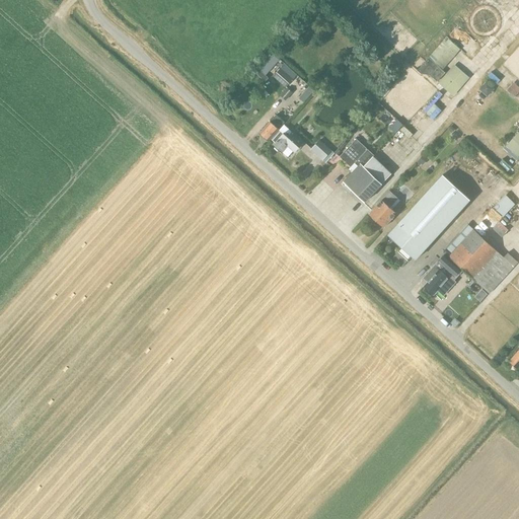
[(420,67),(437,82),(446,72),(443,69),(461,49),(447,35),(420,67)]
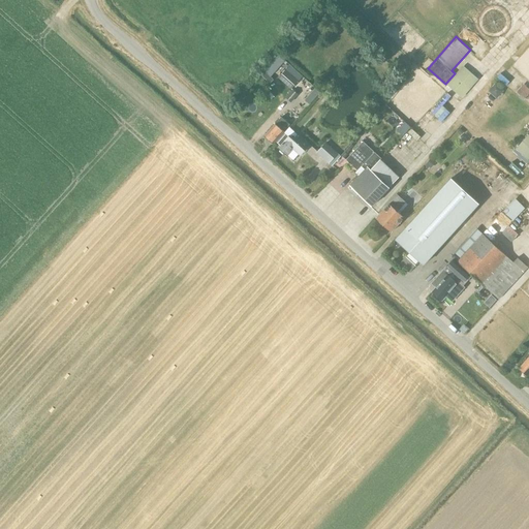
[(261,73),(269,80),(287,60),(280,54),(261,73)]
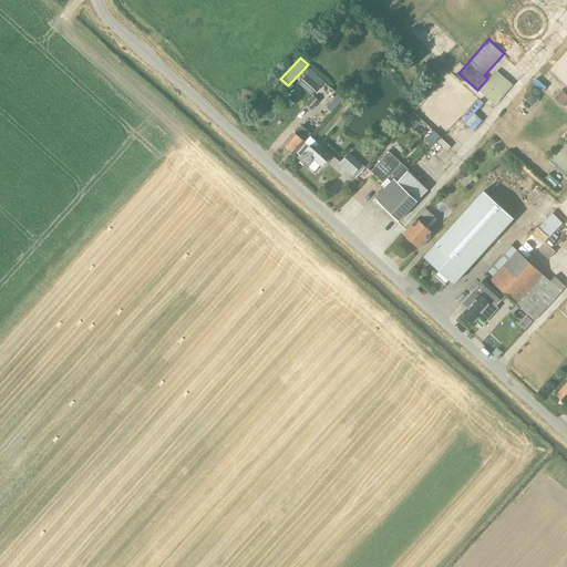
[(495,104),(514,84),(497,69),(478,89),(495,104)]
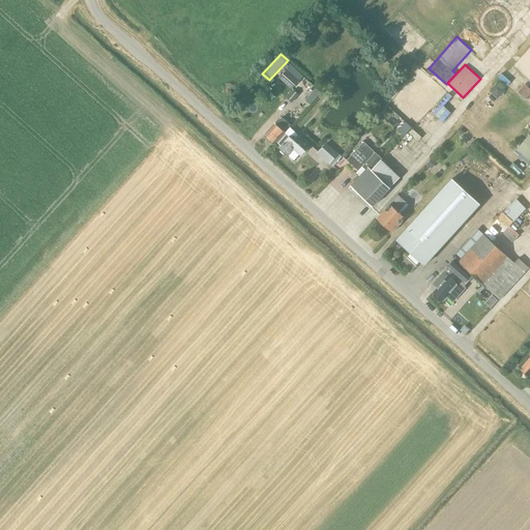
[(299,81),(286,69),(280,78),(292,89),(299,81)]
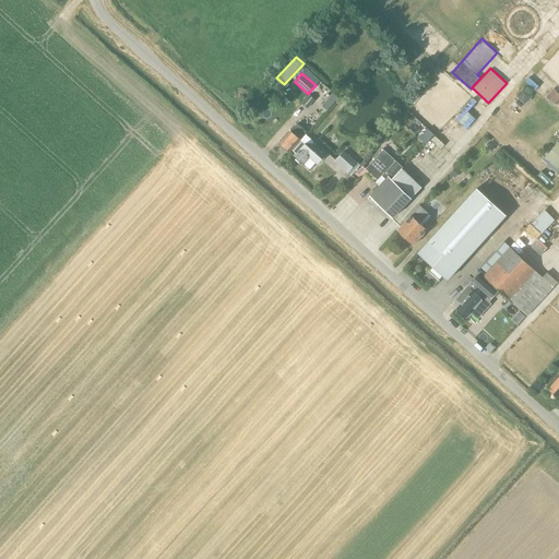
[(339,97),(326,86),(321,93),(328,98),(323,104),(329,108),(339,97)]
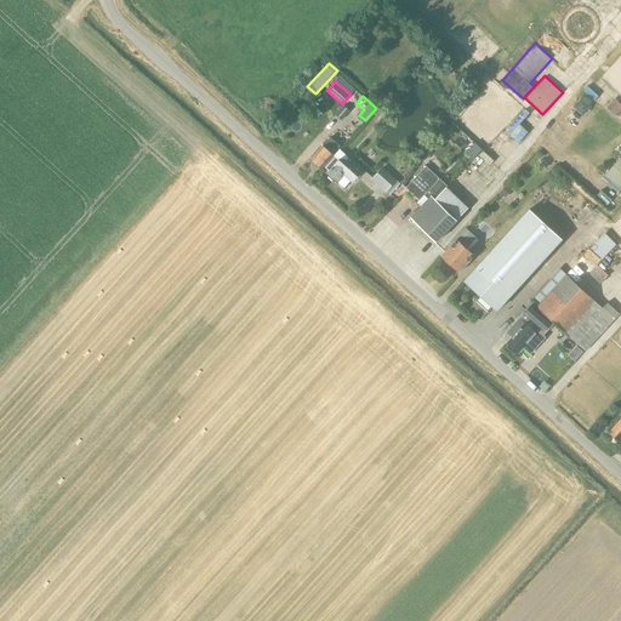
[(574,106),(584,115),(593,106),(582,96),(574,106)]
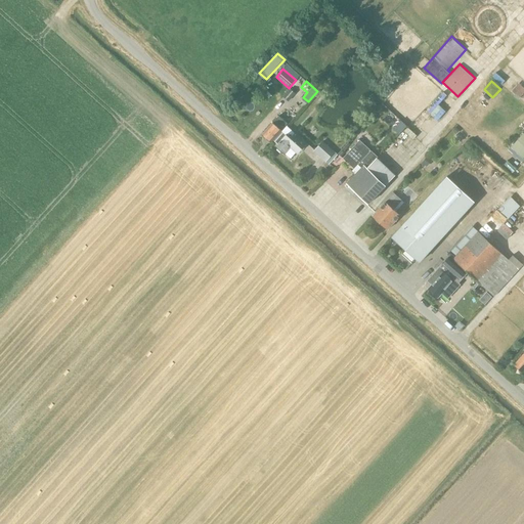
[(523,86),(519,82),(512,89),(520,97),(523,92),(523,86)]
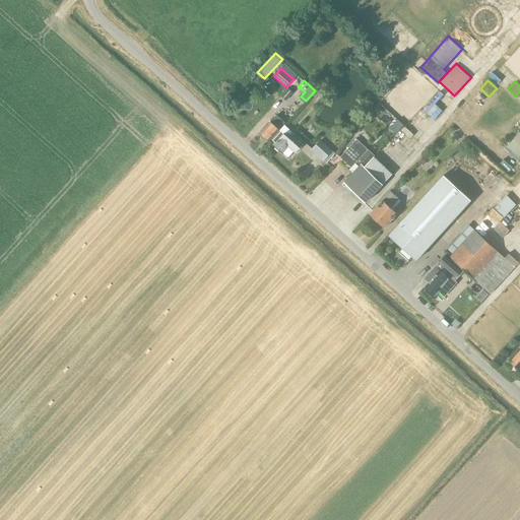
[(287,88),(281,96),(285,101),(293,92),(287,88)]
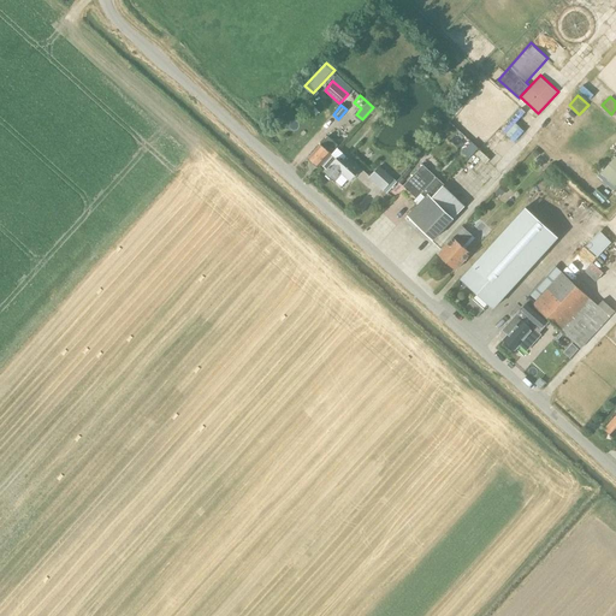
[(505,123),(519,108),(515,105),(502,119),(505,123)]
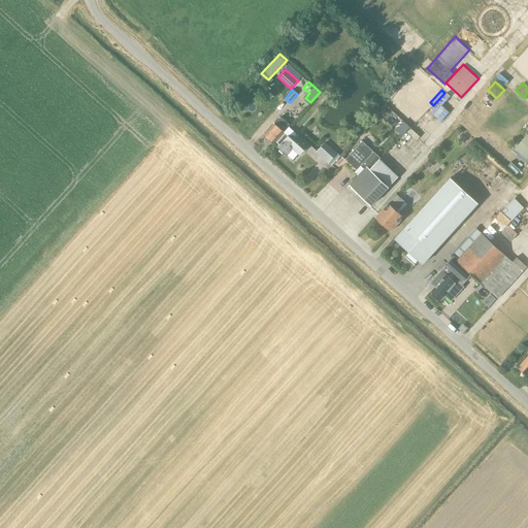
[(441,121),(450,111),(442,105),(452,96),(448,92),(430,110),(441,121)]
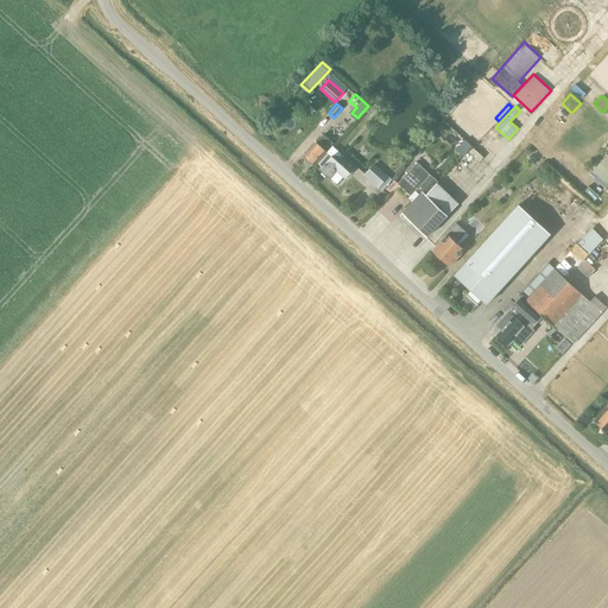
[(304,156),(314,165),(327,151),(334,143),(323,134),(316,143),(316,141),(304,156)]
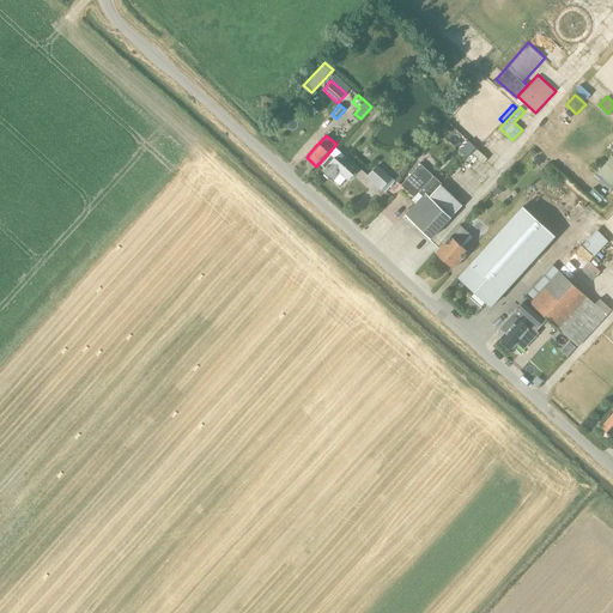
[(460,150),(468,156),(477,145),(468,139),(460,150)]
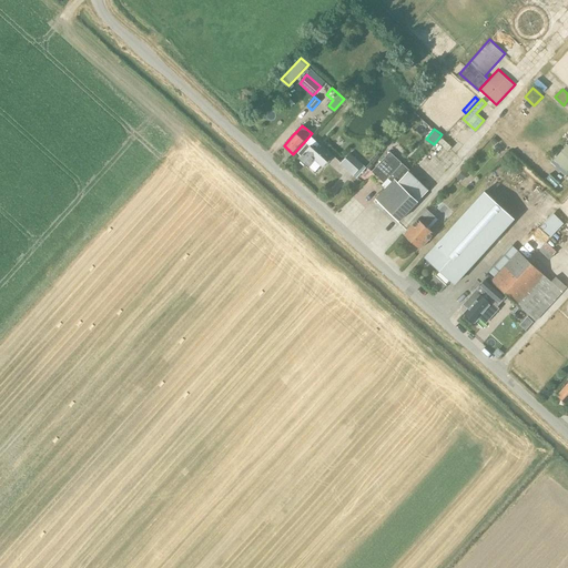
[(567,144),(553,161),(567,175),(567,174),(567,144)]
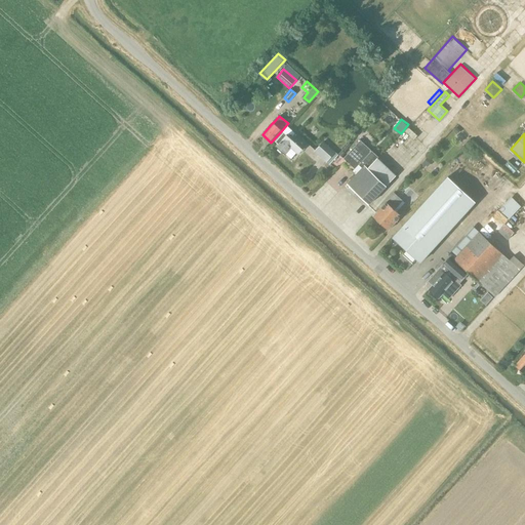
[(277,148),(285,155),(291,149),(298,155),(308,145),(296,134),(291,139),(287,135),(285,138),(282,135),(276,143),(279,145),(277,148)]
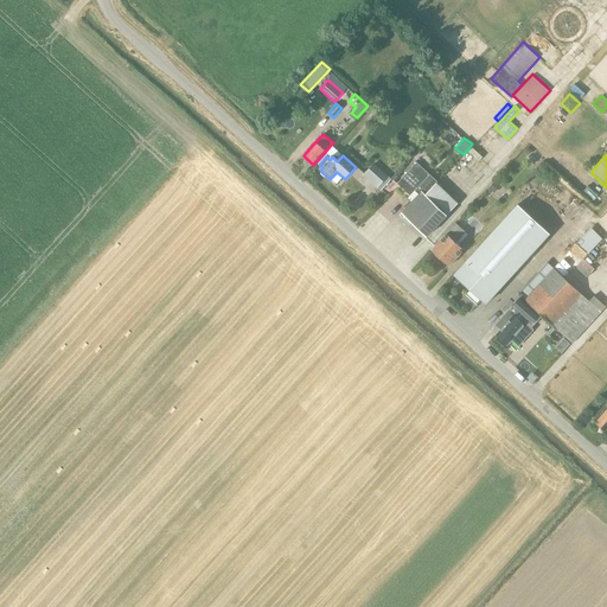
[(410,196),(415,191),(419,195),(402,213),(427,237),(459,204),(438,184),(439,183),(429,176),(417,164),(398,184),(410,196)]
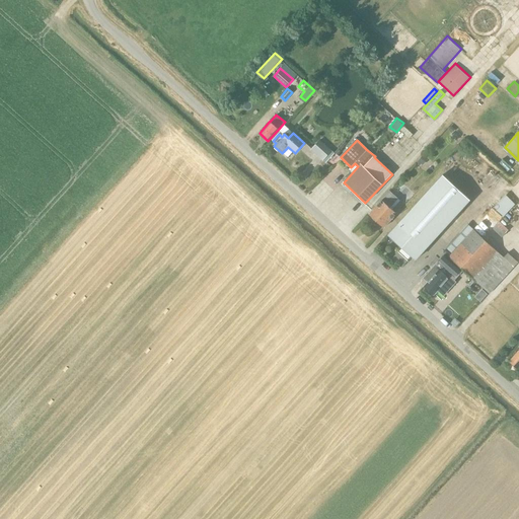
[(312,150),(323,160),(330,152),(319,142),(312,150)]
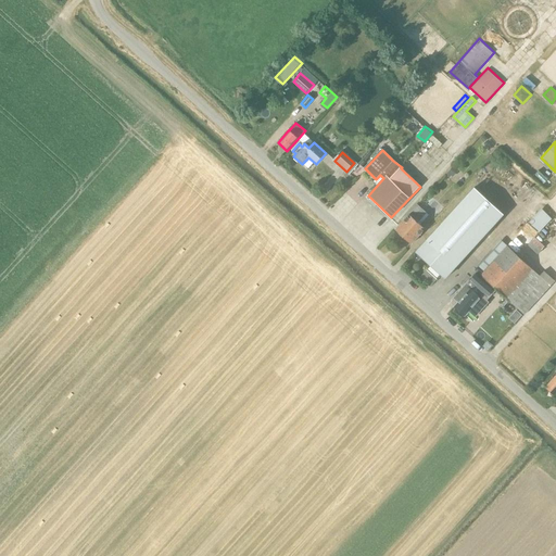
[(446,174),(456,180),(462,173),(453,165),(446,174)]
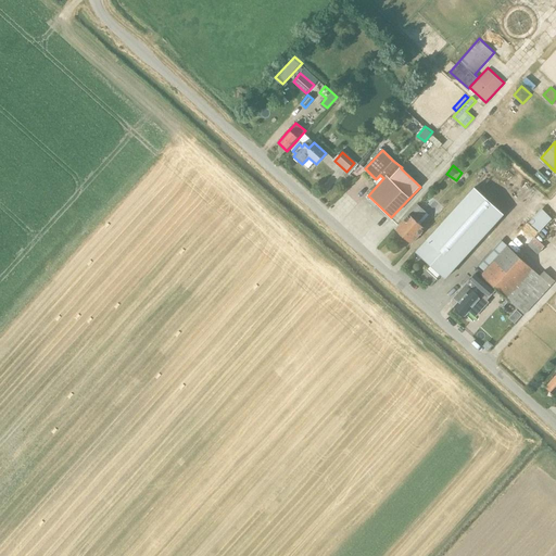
[(534,175),(544,181),(547,176),(539,169),(534,175)]
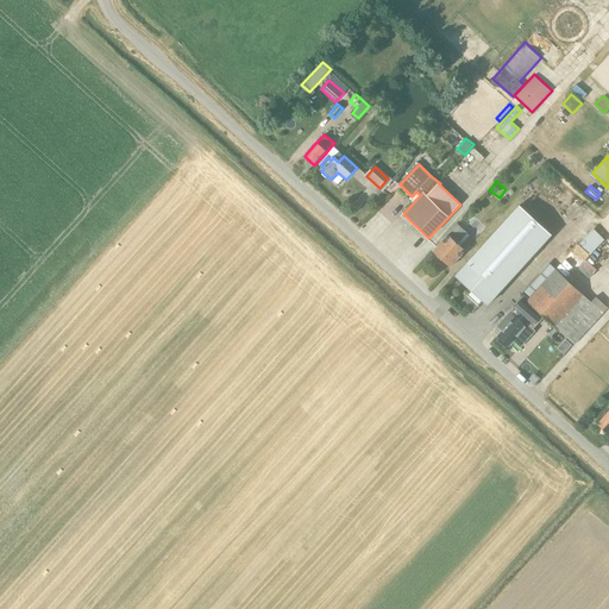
[(553,201),(557,206),(569,198),(565,192),(553,201)]
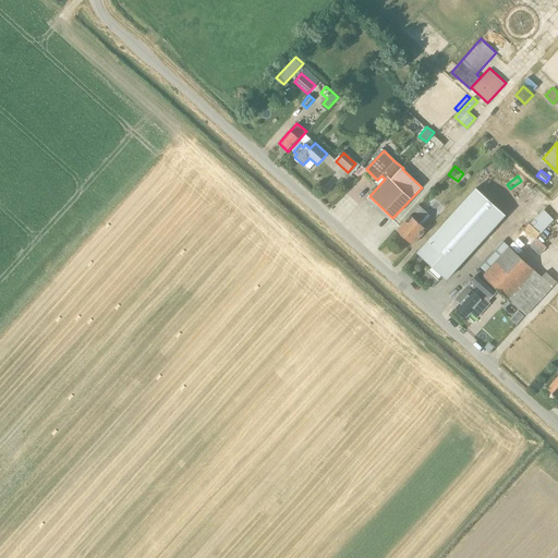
[(455,262),(443,275),(448,279),(506,216),(476,189),(429,240),(455,262)]
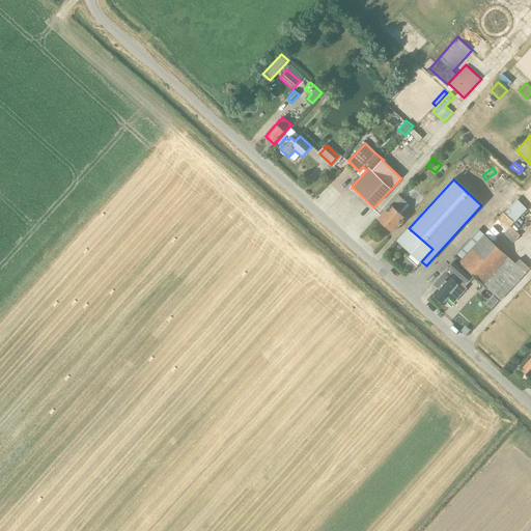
[(378,220),(393,233),(406,219),(399,213),(408,204),(399,196),(378,220)]
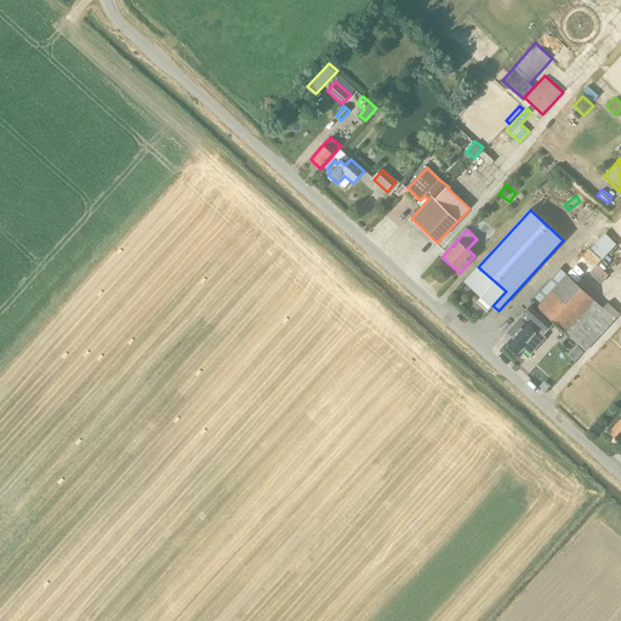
[(602,258),(617,243),(605,232),(590,248),(602,258)]
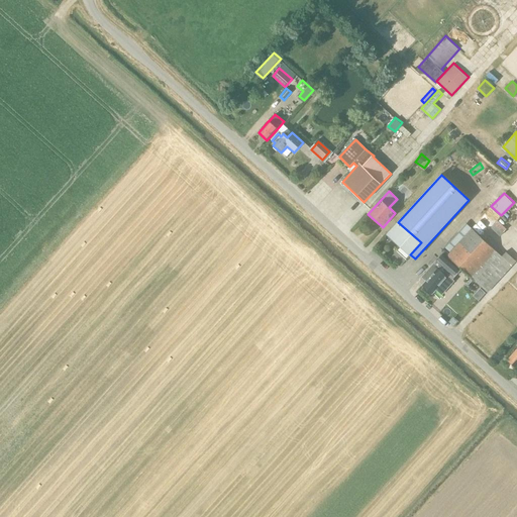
[(498,219),(491,227),(500,236),(507,227),(498,219)]
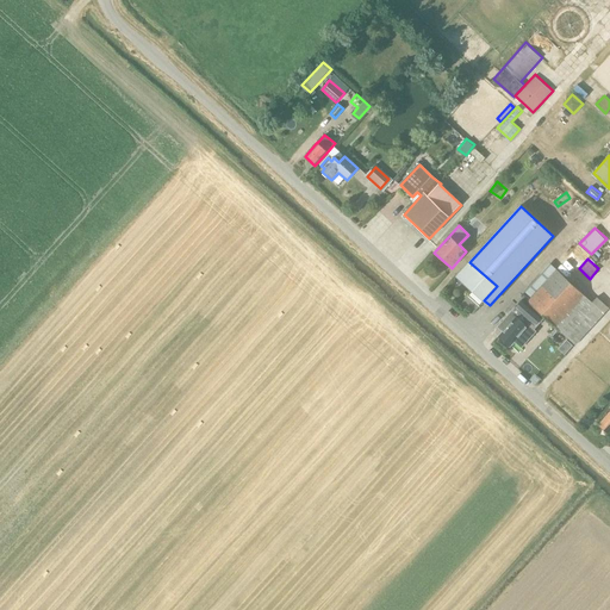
[(456,277),(484,300),(497,286),(470,262),(456,277)]
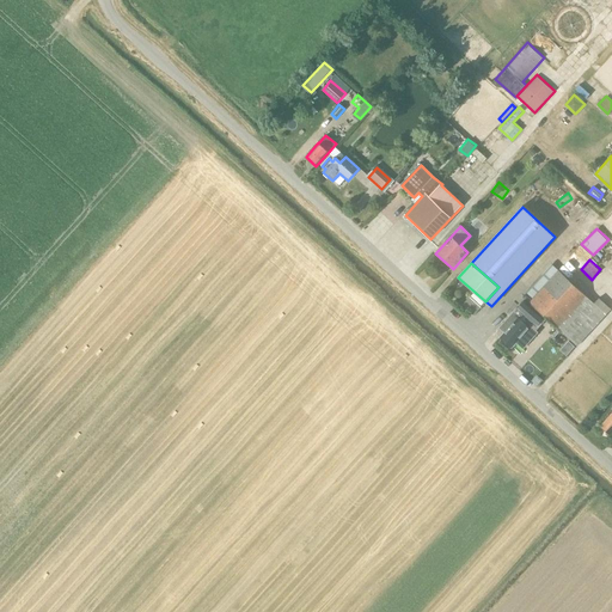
[(532,286),(538,292),(557,270),(552,265),(532,286)]
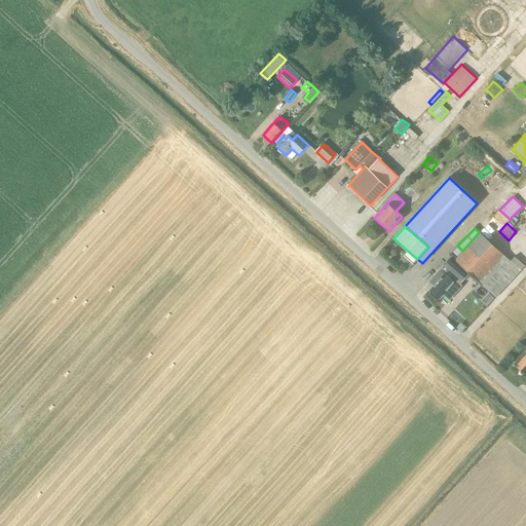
[(455,260),(495,297),(525,265),(515,256),(511,261),(480,232),(455,260)]
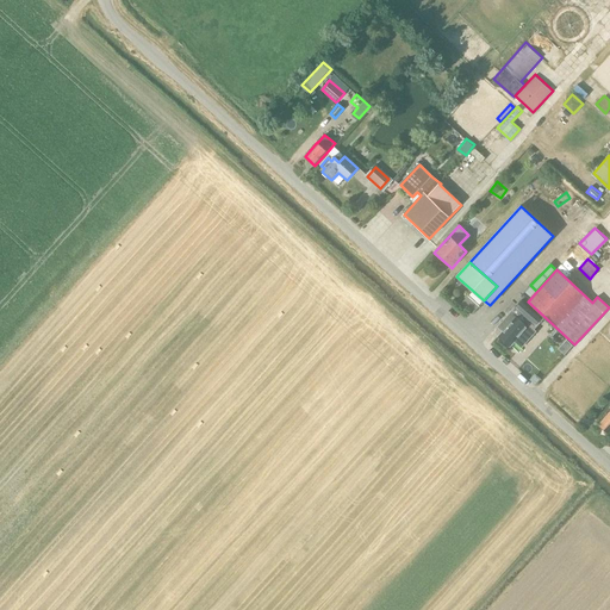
[(539,316),(528,305),(522,299),(512,310),(518,315),(529,325),(539,316)]
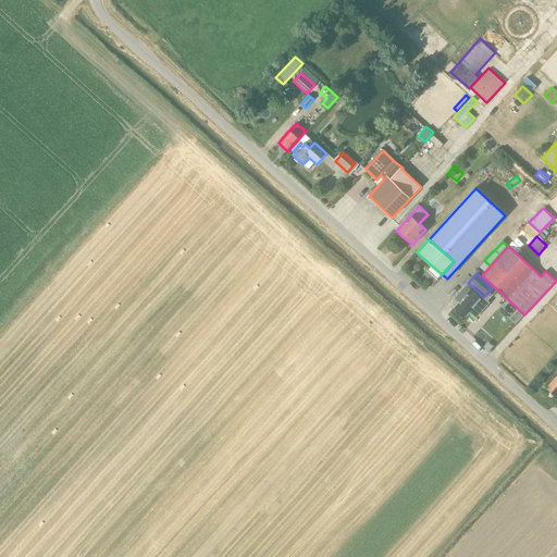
[(467,294),(468,295),(456,307),(466,317),(466,316),(470,319),(475,313),(472,309),(481,299),(471,289),(467,294)]
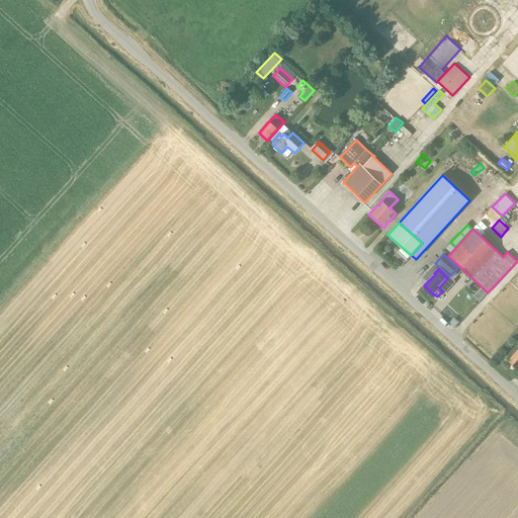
[(517,348),(508,360),(516,368),(517,365),(517,348)]
